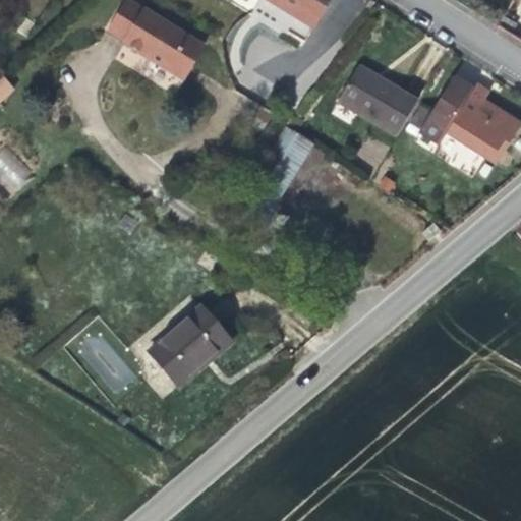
[(308,41),(332,0),(226,0),(255,17),(266,0),(267,0),(288,12),(280,25),(308,41)]
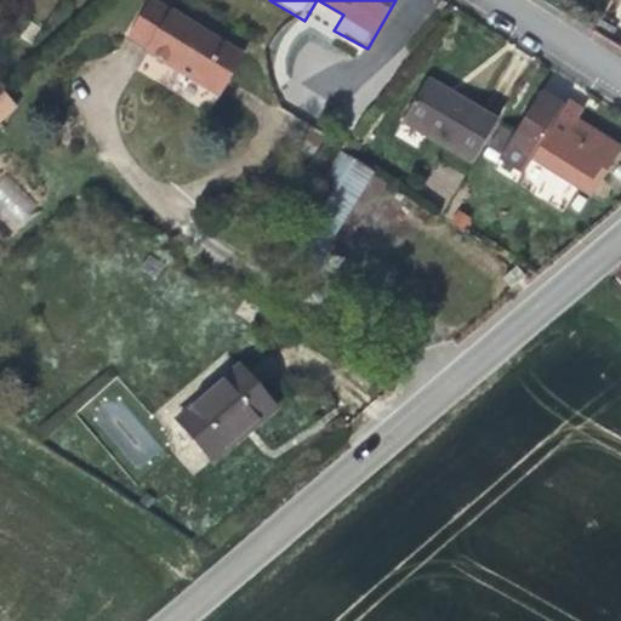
[(241,60),(151,4),(129,39),(148,51),(147,53),(218,97),(226,84),(241,60)]
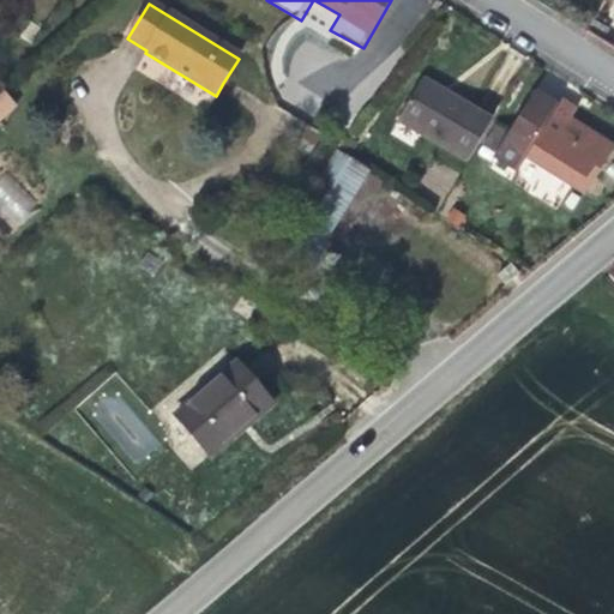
[(446,95),(421,80),(396,121),(467,163),(492,122),(446,95)]
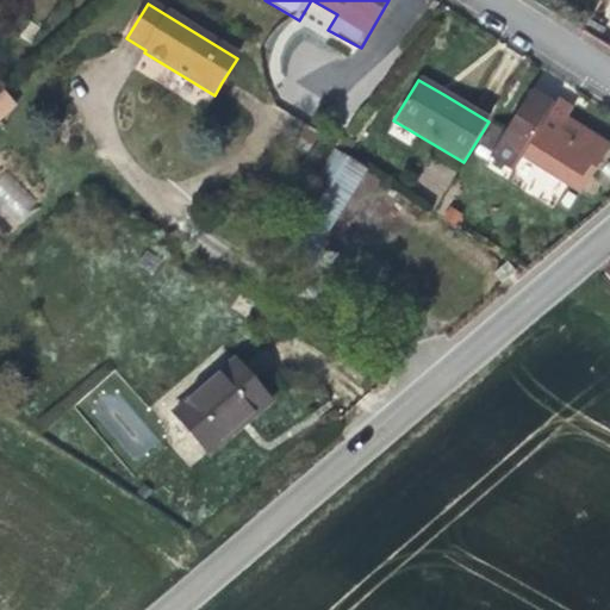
[(0,119),(16,106),(4,93),(0,95),(0,119)]
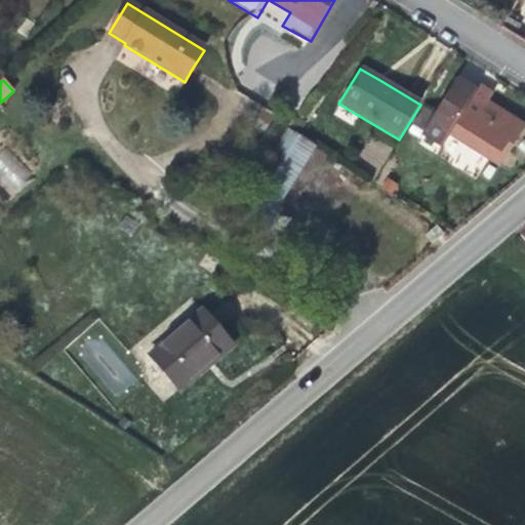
[(524,127),(487,104),(493,95),(486,90),(478,86),(475,91),(457,80),(420,135),(440,148),(448,135),(499,167),(524,127)]
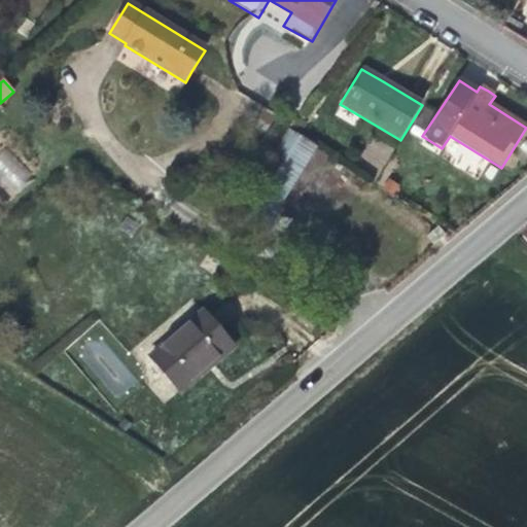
[(256,238),(315,147),(289,131),(288,130),(232,219),(256,238)]
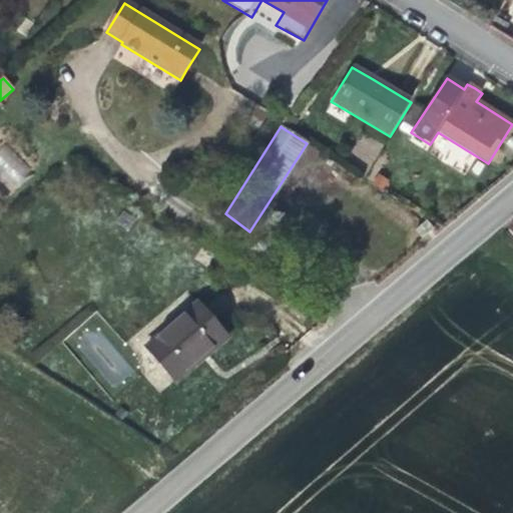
[(435,232),(428,223),(419,230),(426,239),(435,232)]
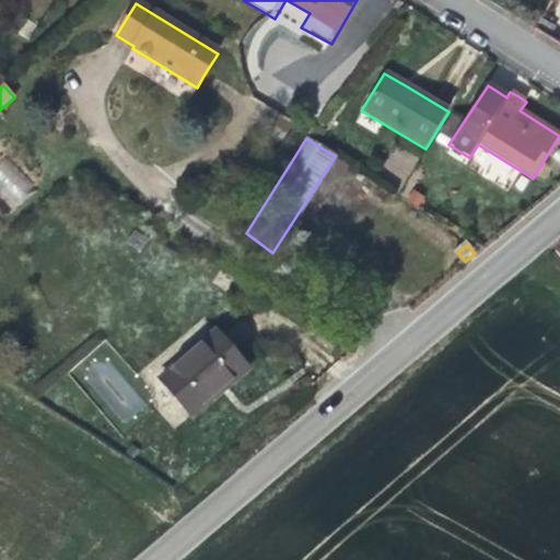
[(246,369),(216,333),(159,381),(190,418),(223,389),(246,369)]
